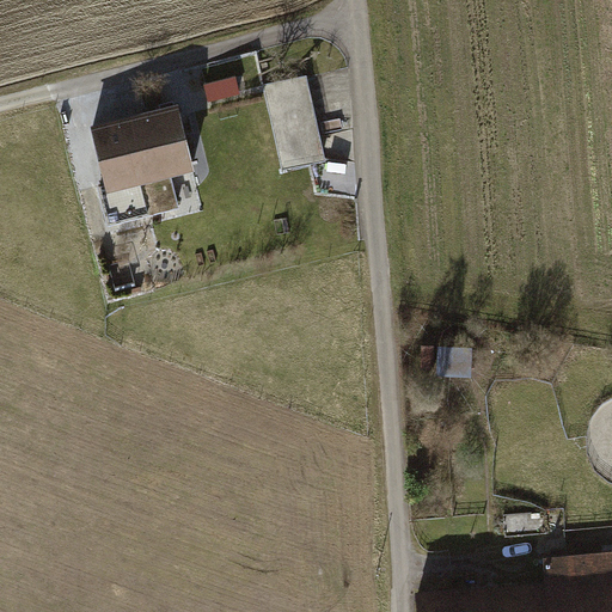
[(213,98),(243,91),(239,75),(209,81),(213,98)]
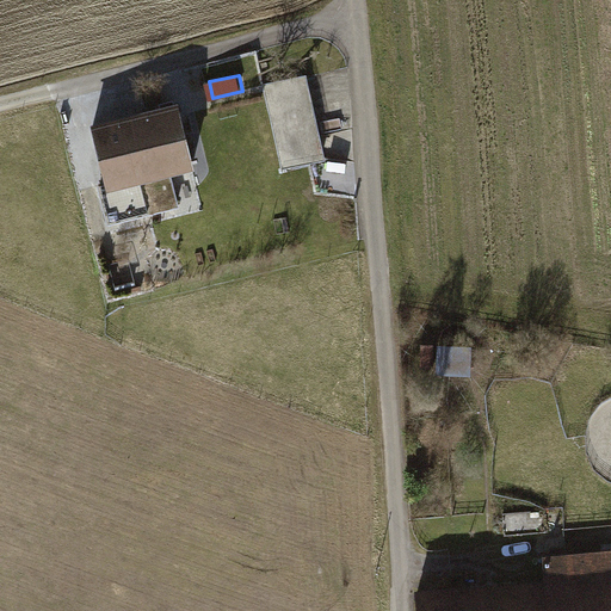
[(266,86),(284,167),(322,159),(304,78),(266,86)]
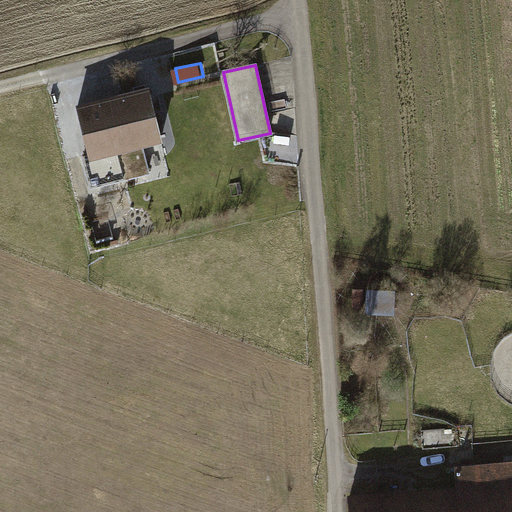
[(81,157),(90,190),(150,174),(143,149),(165,143),(150,88),(74,109),(87,155),(81,157)]
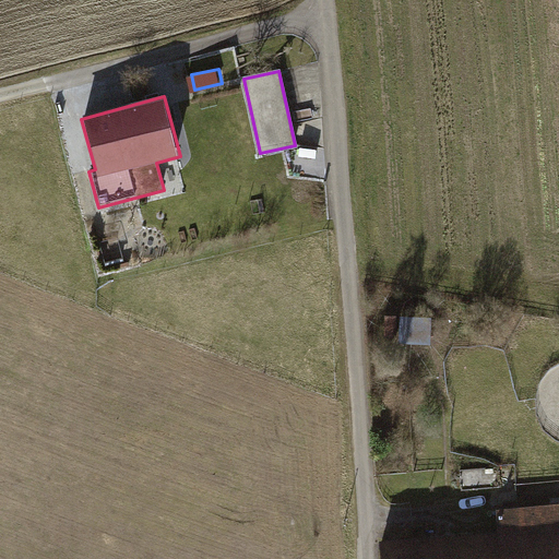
[(402,348),(435,351),(436,324),(403,322),(402,348)]
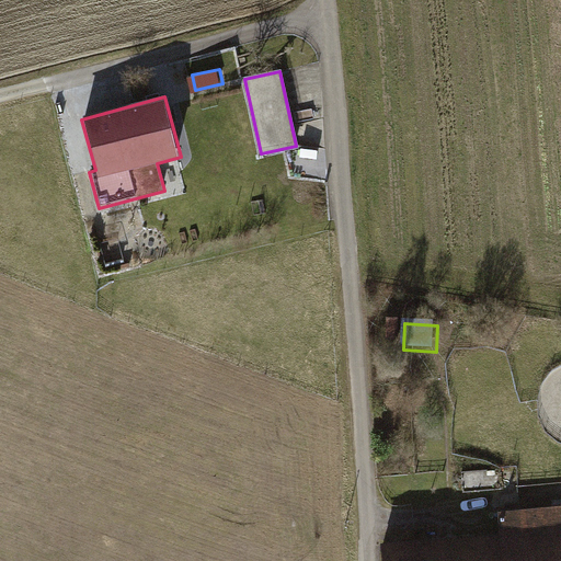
[(560,560),(560,507),(505,512),(507,535),(384,542),(385,560),(560,560)]
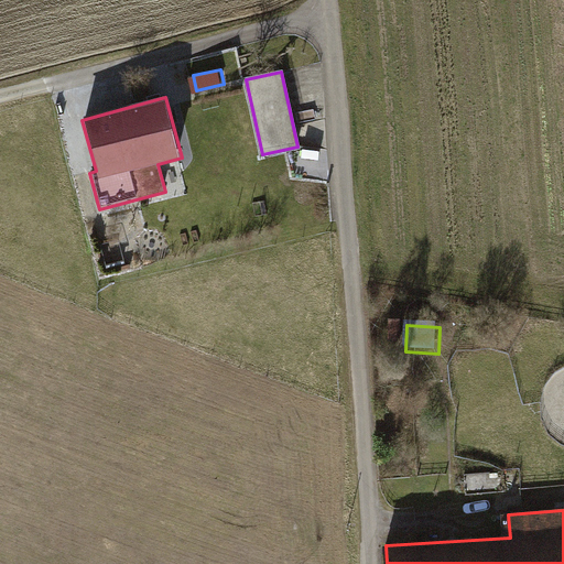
All buildings are outlined.
